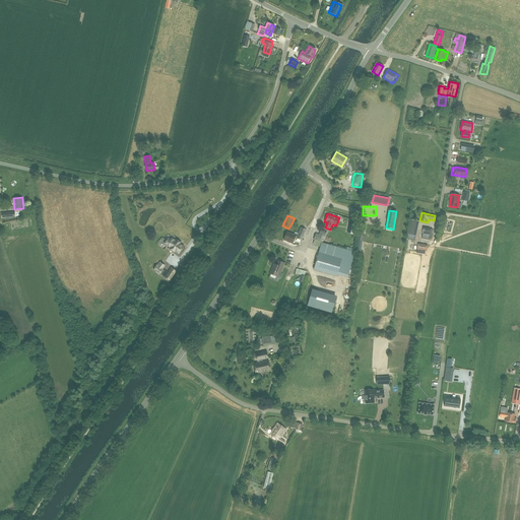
[(410,219),(407,234),(416,236),(419,220),(410,219)]
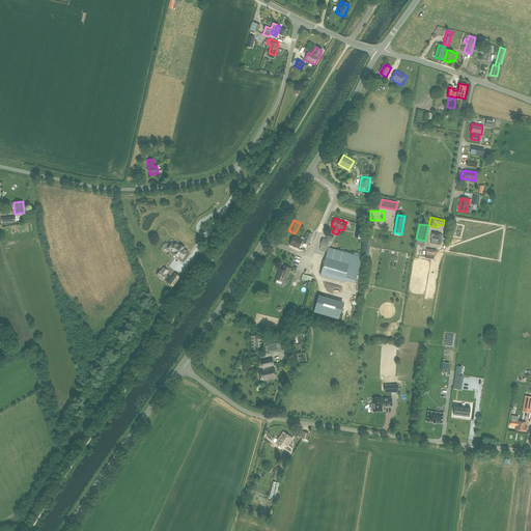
[(355,238),(362,239),(364,226),(357,225),(355,238)]
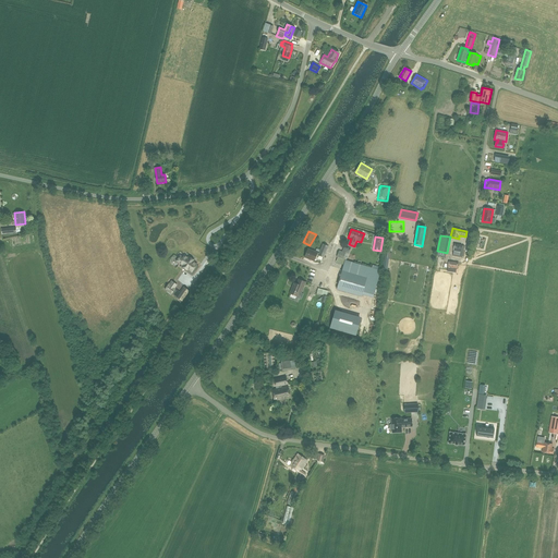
[(323,244),(318,255),(324,257),(328,246),(323,244)]
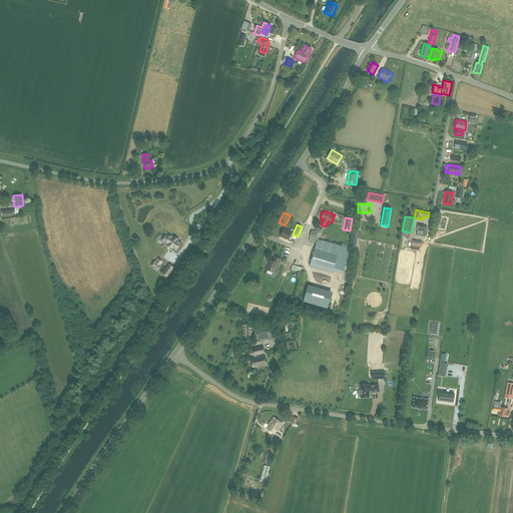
[(425,236),(427,226),(418,224),(416,234),(425,236)]
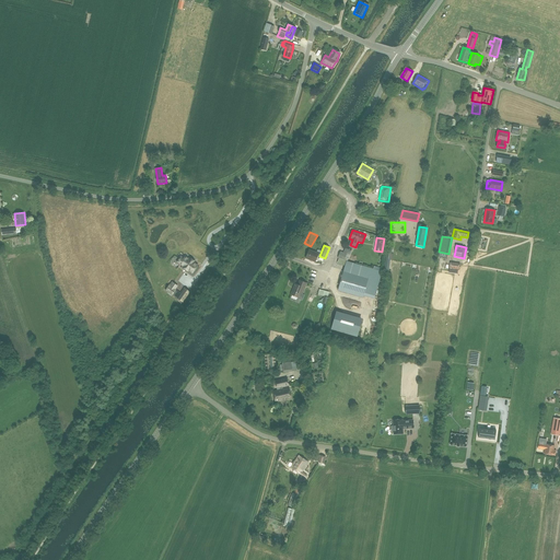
[(340,252),(338,258),(346,261),(347,260),(348,261),(351,251),(345,248),(343,253),(340,252)]
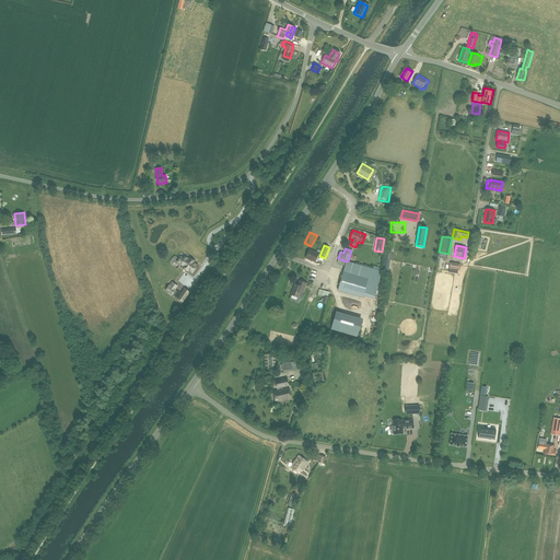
[(318,253),(308,249),(305,258),(315,263),(318,253)]
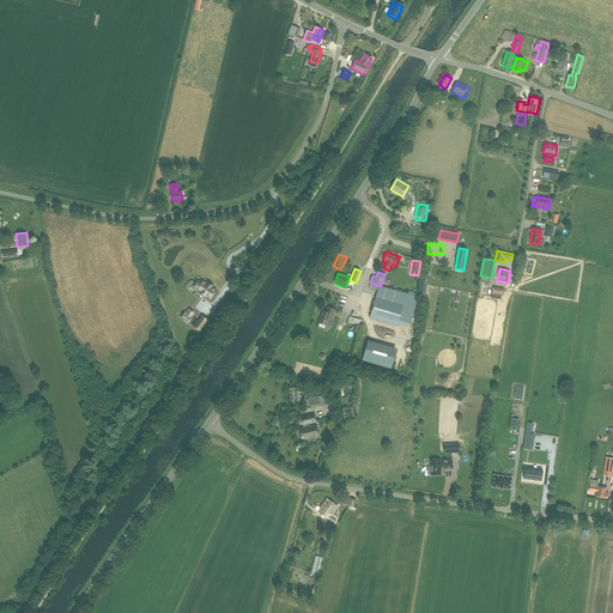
[(213,286),(210,284),(207,283),(207,284),(202,280),(201,283),(198,280),(195,285),(194,286),(196,289),(201,292),(200,292),(206,297),(206,296),(211,298),(213,296),(214,297),(218,293),(216,291),(217,291),(212,287),(213,286)]
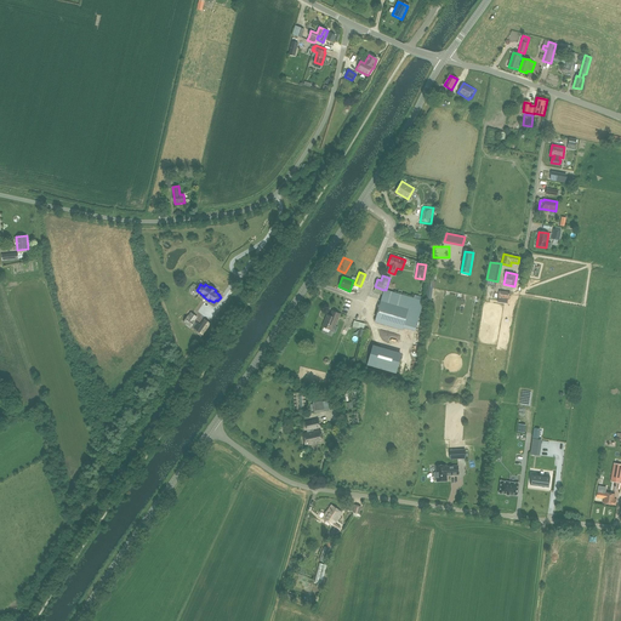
[(385,289),(383,290),(375,322),(403,330),(403,328),(415,331),(423,301),(422,300),(414,298),(386,290),(385,289)]
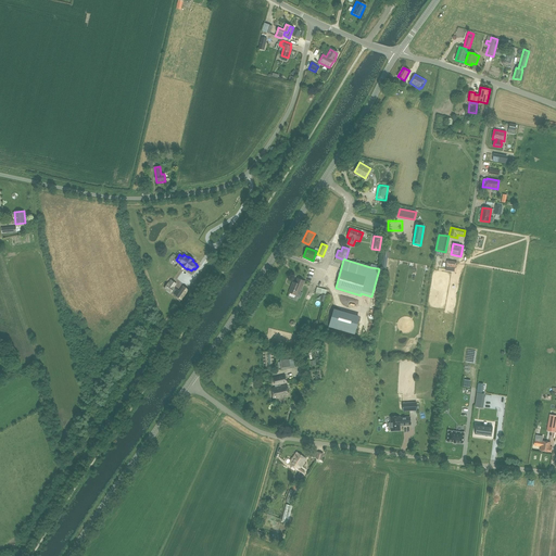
[(297,295),(298,291),(300,292),(303,286),(304,281),(298,278),(295,283),(293,281),(289,292),(297,295)]
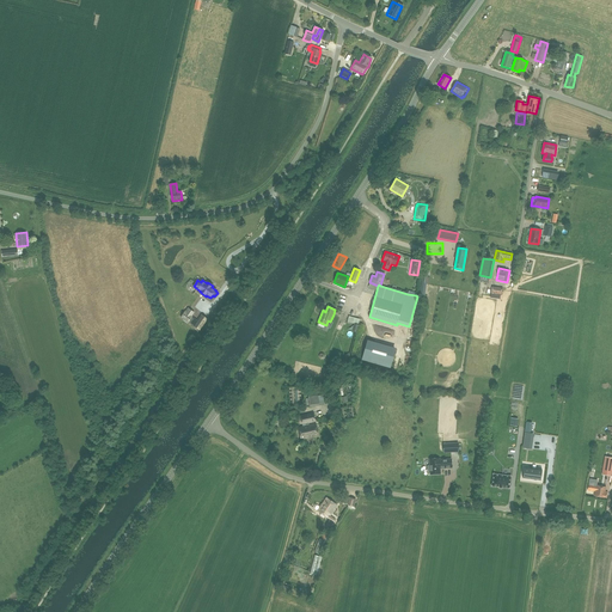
[(193,317),(185,312),(182,317),(189,322),(193,317)]
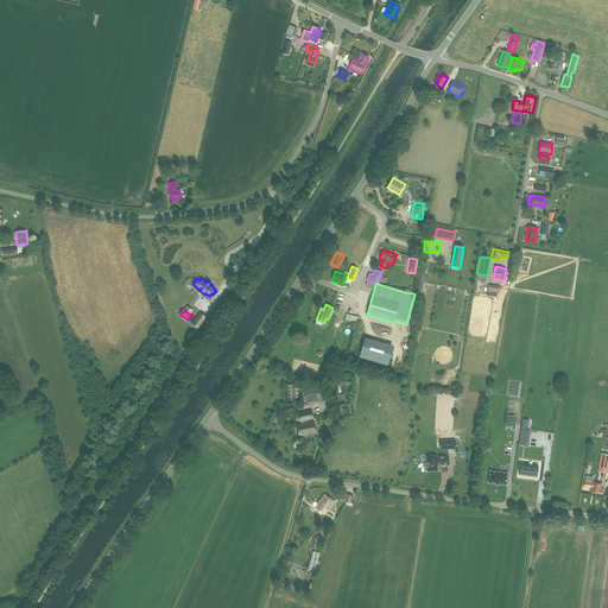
[(201,314),(192,323),(198,328),(206,317),(201,314)]
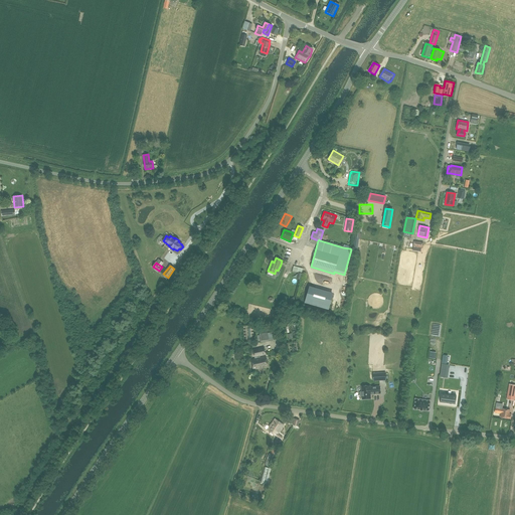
[(305,303),(328,310),(333,295),(309,288),(305,303)]
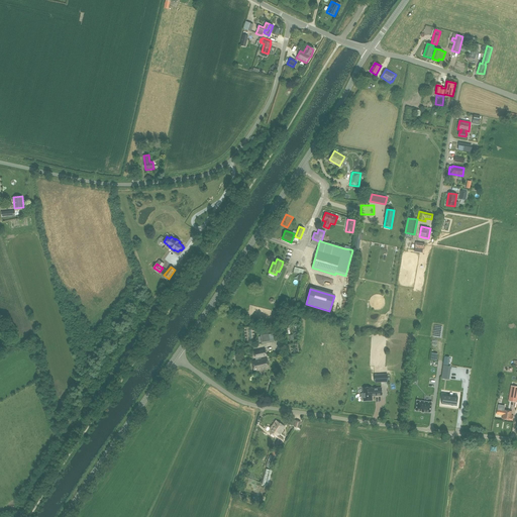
[(260,330),(262,343),(270,342),(268,329),(260,330)]
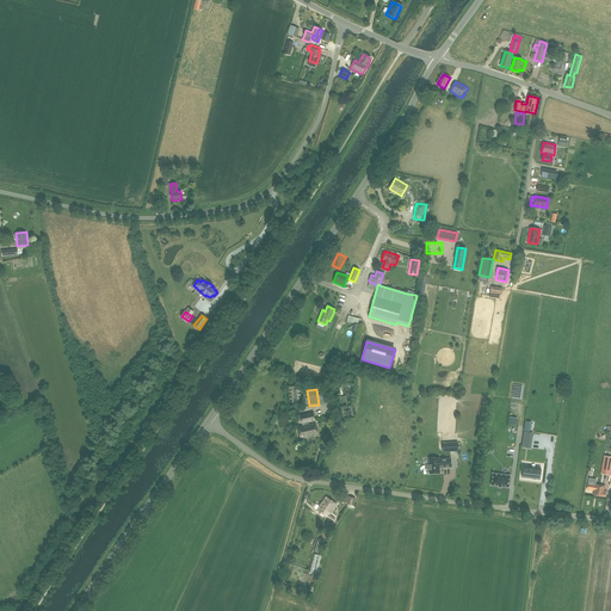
[(492,418),(504,417),(504,405),(492,405),(492,418)]
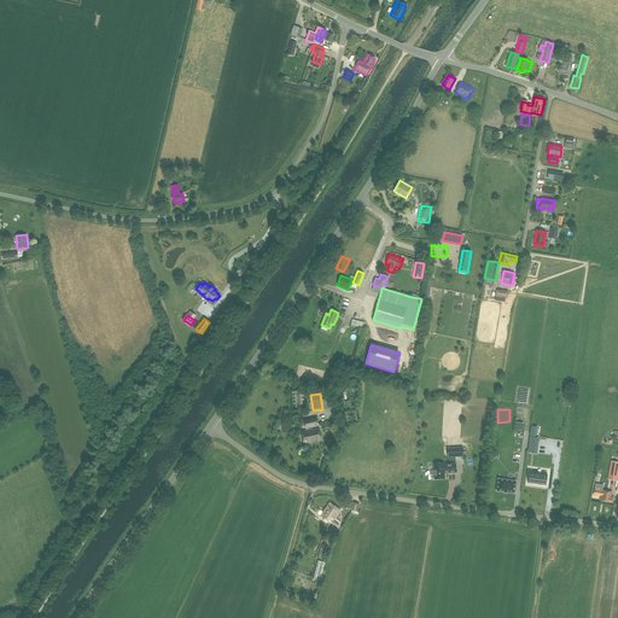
[(302,431),(304,444),(321,441),(319,427),(312,430),(312,427),(319,426),(316,417),(303,420),(304,430),(305,429),(305,431),(302,431)]
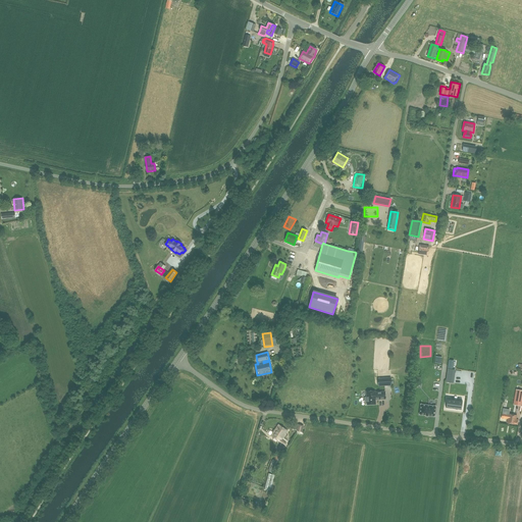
[(427,370),(427,362),(419,362),(418,370),(427,370)]
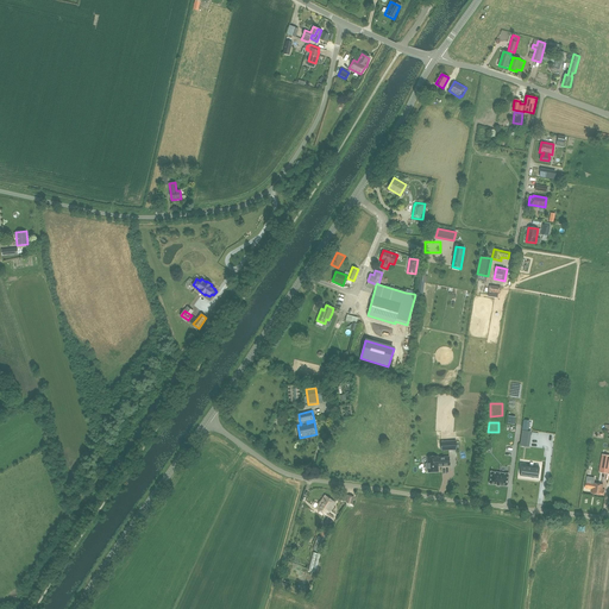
[(520,441),(522,427),(506,425),(503,439),(520,441)]
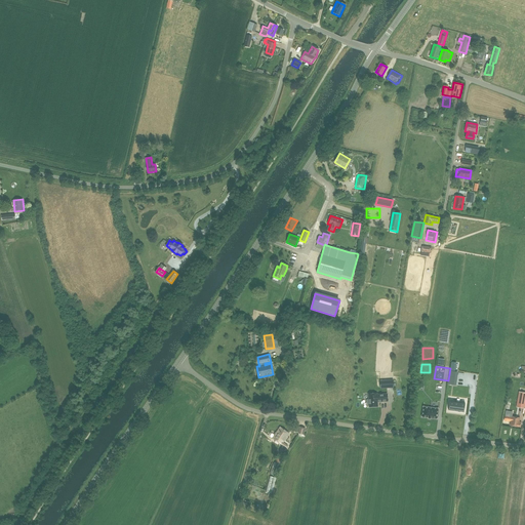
[(516,407),(524,409),(524,403),(524,393),(518,392),(516,407)]
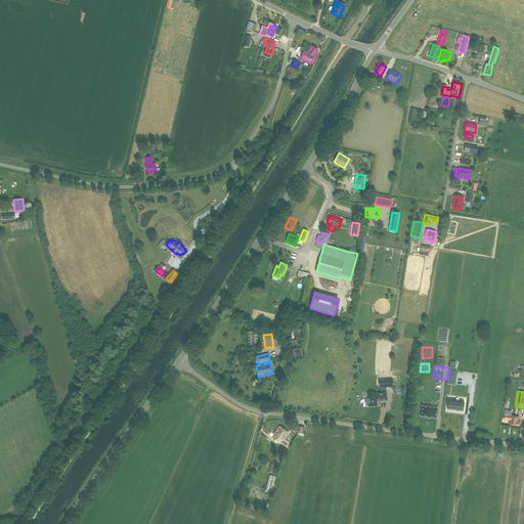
[(377,393),(367,393),(368,398),(365,399),(366,403),(368,403),(368,406),(377,405),(377,401),(387,400),(387,393),(377,394),(377,393)]
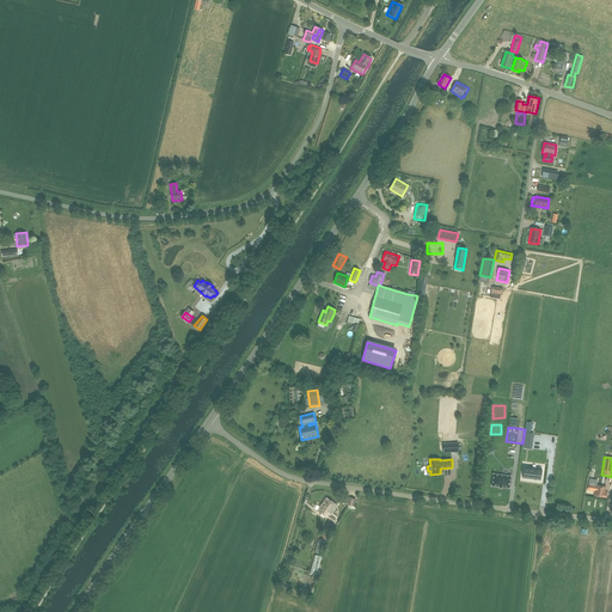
[(540,481),(543,470),(524,467),(522,478),(540,481)]
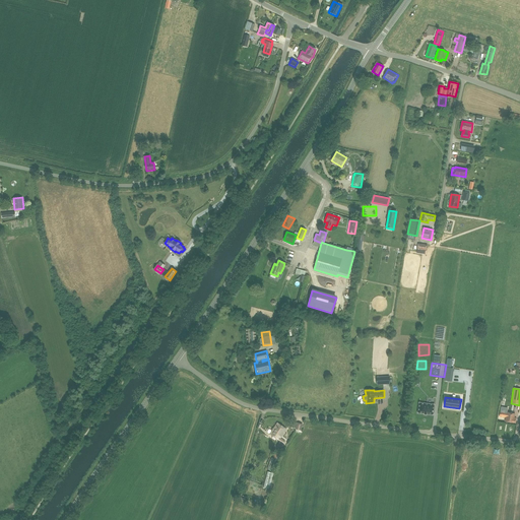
[(433,414),(434,405),(435,404),(434,404),(419,402),(418,402),(418,403),(417,412),(418,412),(424,413),(424,414),(427,414),(433,414)]
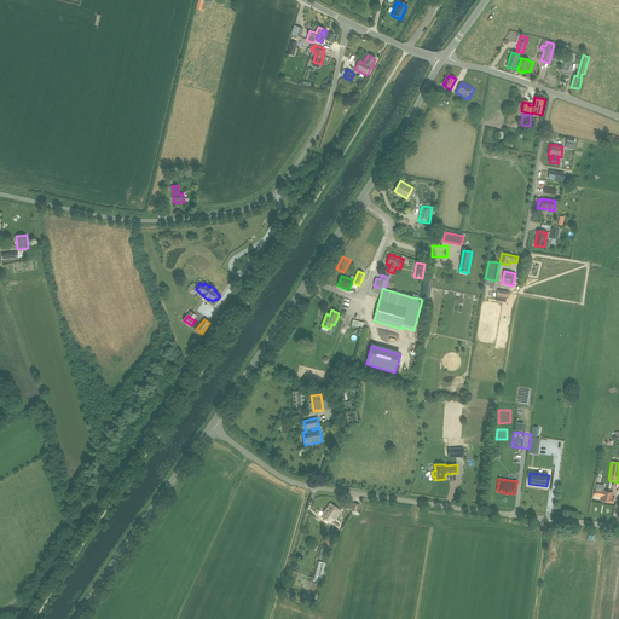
[(611,503),(614,503),(614,498),(612,497),(613,493),(596,490),(595,496),(602,497),(601,502),(611,503)]
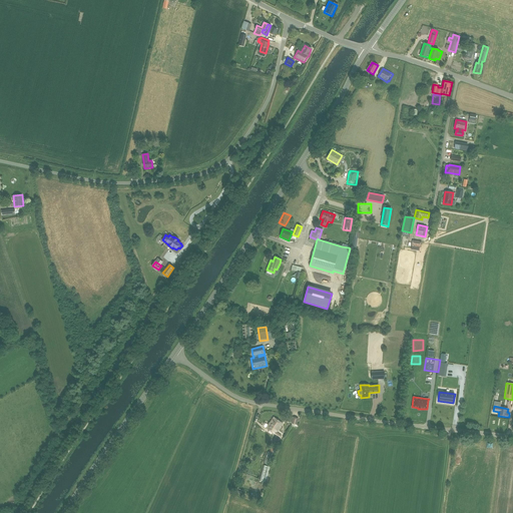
[(271,431),(279,420),(274,417),(267,428),(271,431)]
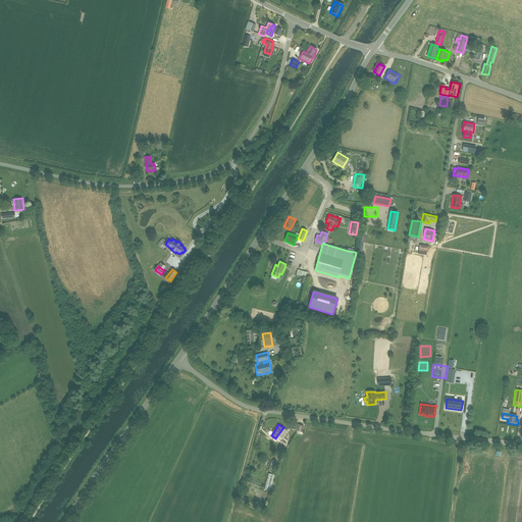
[(288,430),(283,427),(275,438),(279,441),(281,442),(279,446),(283,448),(286,442),(281,439),(288,430)]
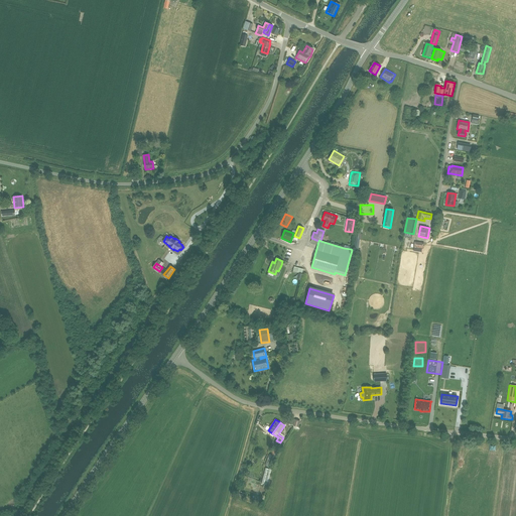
[(274,444),(270,454),(276,457),(280,446),(274,444)]
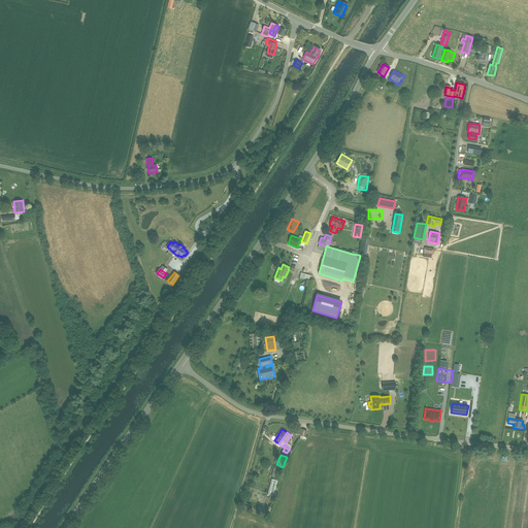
[(277,479),(282,467),(275,464),(271,475),(277,479)]
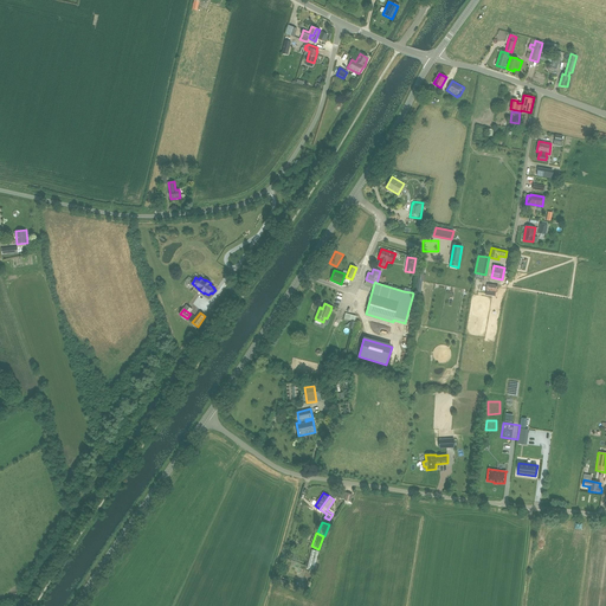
[(314,573),(320,552),(311,549),(307,568),(310,569),(309,572),(314,573)]
